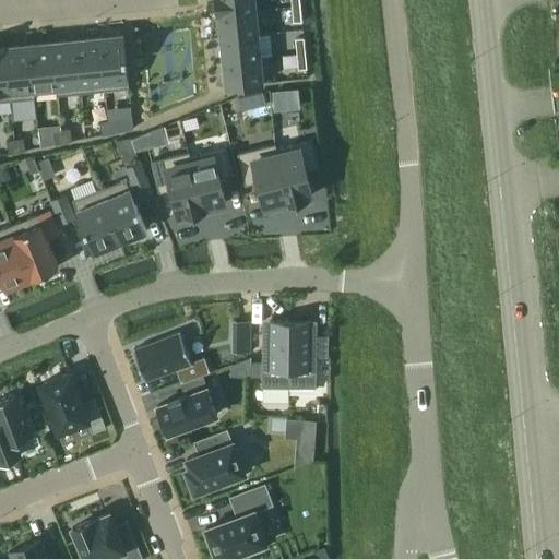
[(256,10),(254,0),(215,0),(217,13),(256,10)]
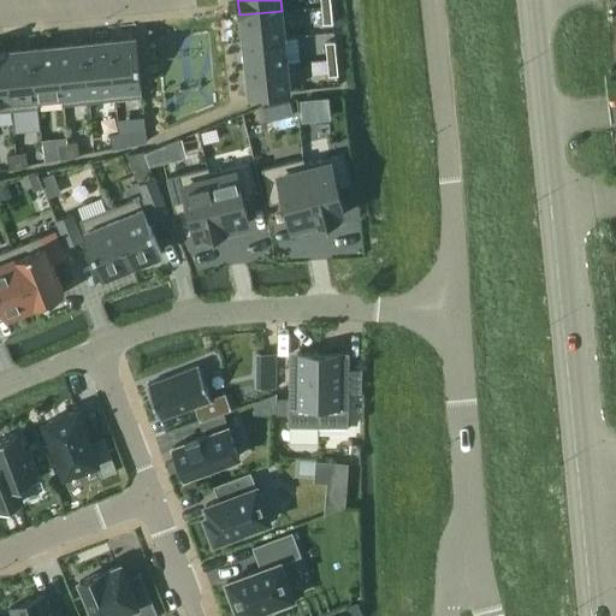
[(330,23),(329,6),(319,7),(320,24),(330,23)]
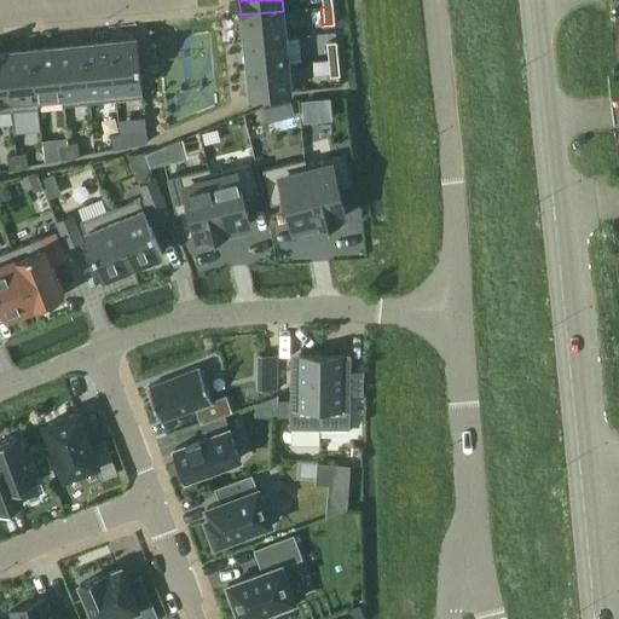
[(285,36),(283,11),(241,15),(243,41),(285,36)]
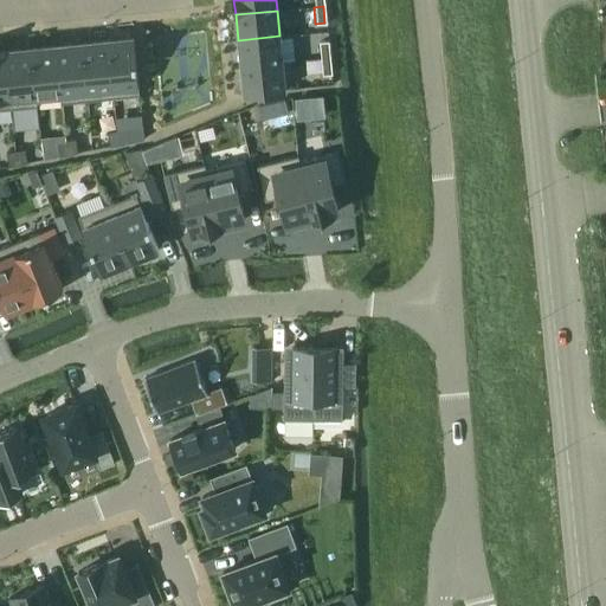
[(283,62),(279,36),(238,40),(240,65),(283,62)]
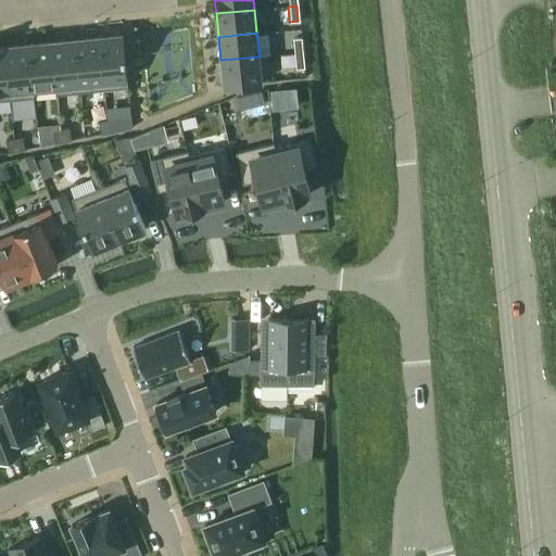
[(127,87),(122,35),(98,37),(103,89),(127,87)]
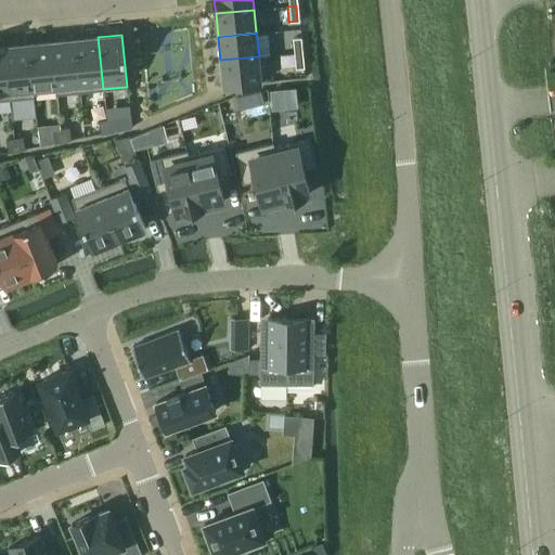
[(103,89),(98,37),(74,39),(79,92),(103,89)]
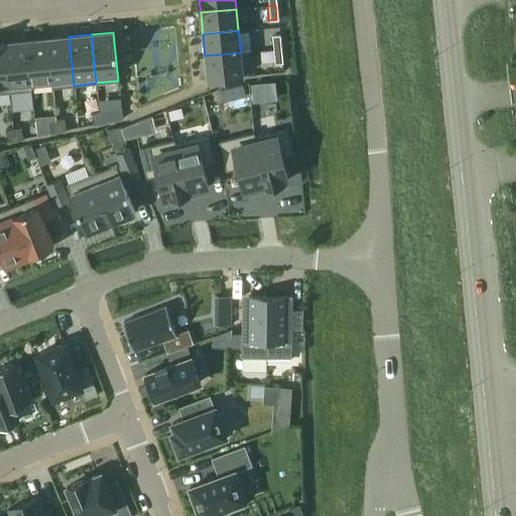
[(280,48),(278,34),(270,35),(272,49),(280,48)]
